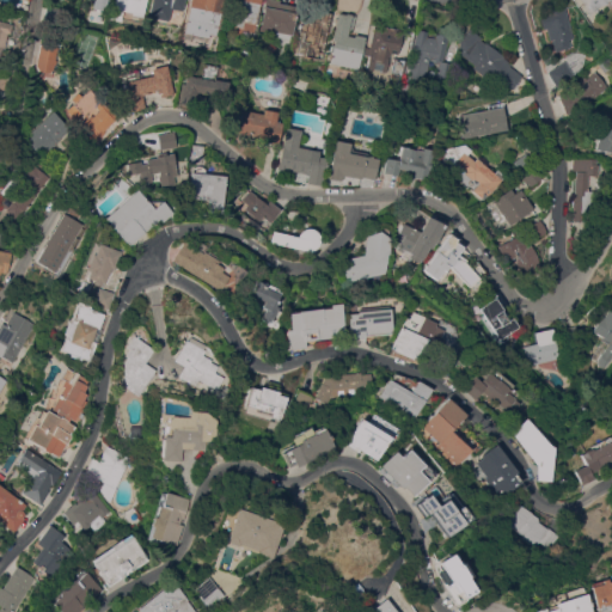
[(91,0),(90,8),(104,10),(105,0),(91,0)]
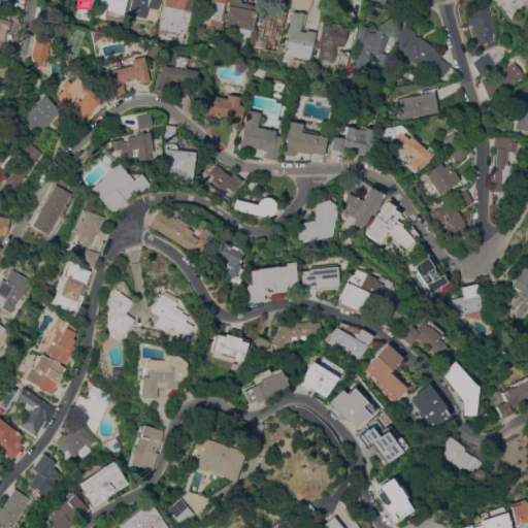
[(125,0),(123,14),(113,12),(113,10),(106,8),(105,9),(97,8),(98,0),(125,0)]
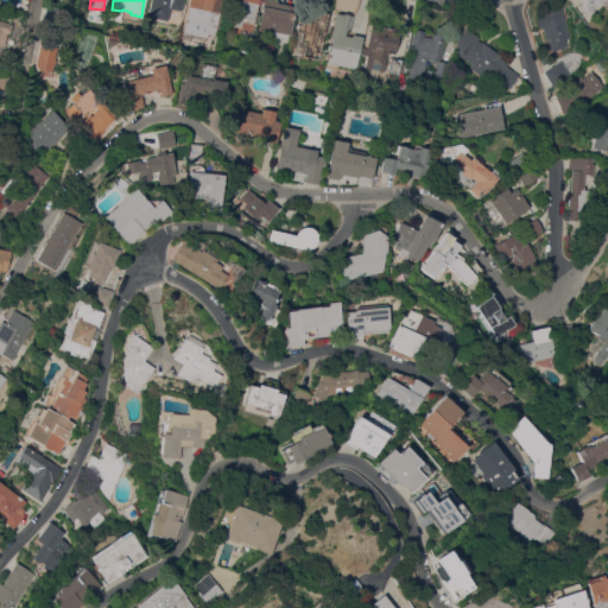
[(147,16),(150,0),(183,0),(181,11),(170,8),(168,20),(147,16)]
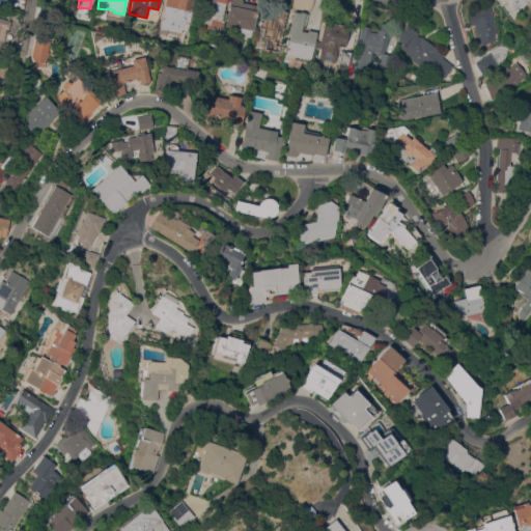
[(192,0),(187,31),(182,30),(180,33),(159,29),(165,0),(192,0)]
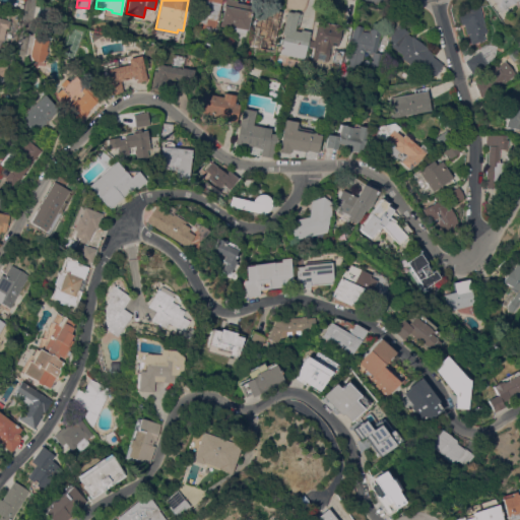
[(220,0),(218,12),(220,12),(218,20),(215,19),(213,27),(205,25),(204,30),(196,28),(201,0),(220,0)]
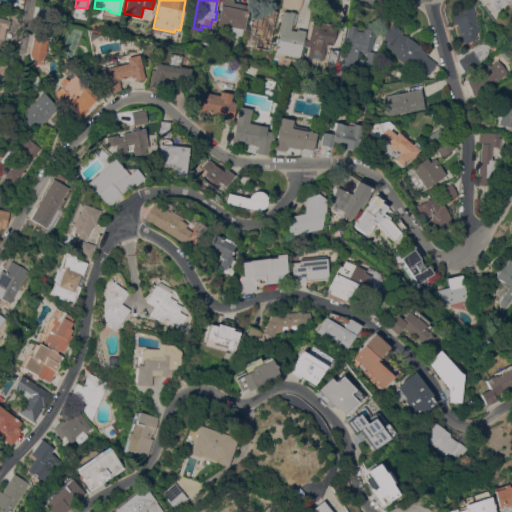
[(233,0),(233,2),(248,6),(243,29),(242,29),(241,32),(228,30),(228,28),(216,25),(221,0),(233,0)]
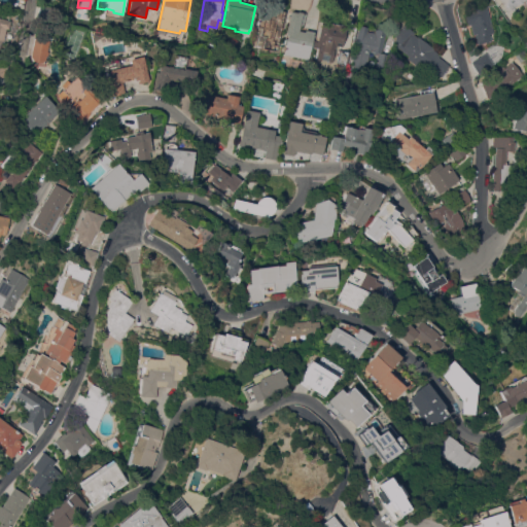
[(526,0),(526,5),(523,0),(506,11),(498,0),(526,0)]
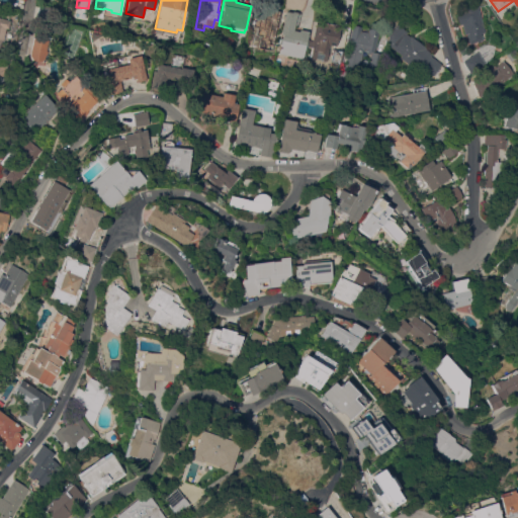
[(51,22),(36,19),(39,5),(54,8),(51,22)]
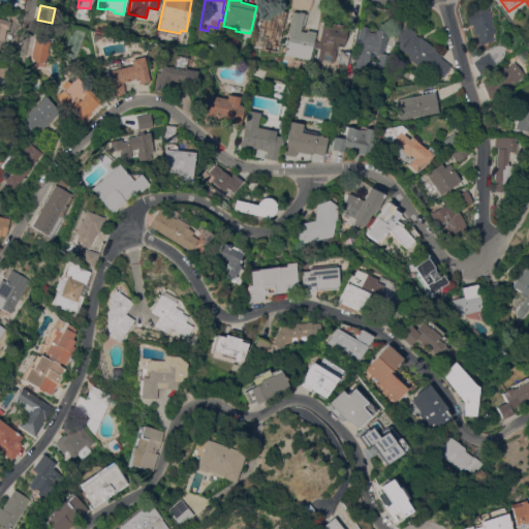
[(495,33),(492,34),(493,41),(479,44),(476,34),(474,35),(472,25),(469,26),(466,13),(475,11),(475,8),(488,5),(495,33)]
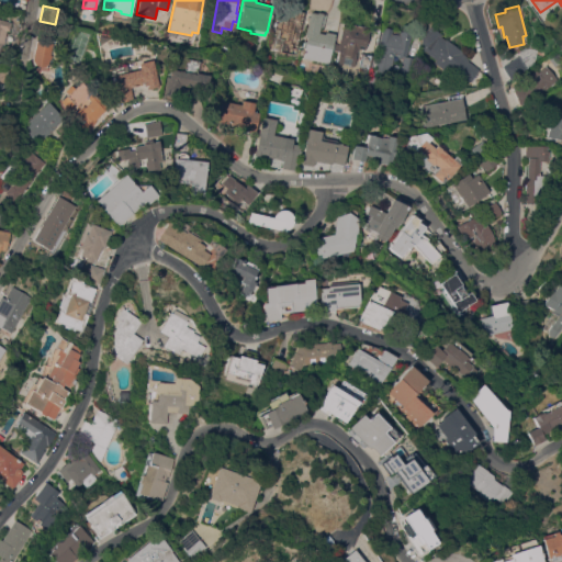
[(295,55),(279,52),(281,38),(277,38),(279,30),(273,29),(276,18),(287,20),(289,8),(304,11),(295,55)]
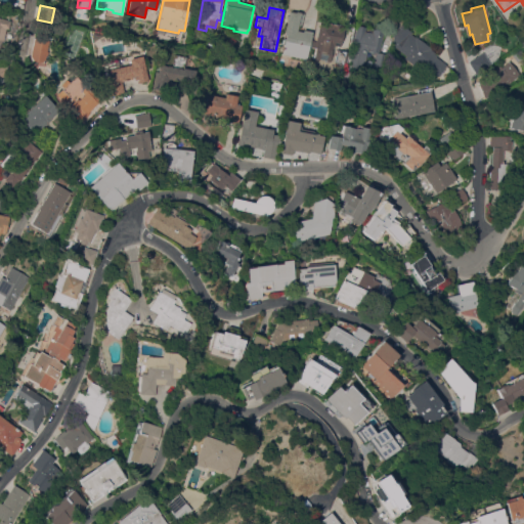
[(306,59),(281,53),(286,35),(284,34),(289,11),(295,12),(295,11),(304,13),(301,29),(312,31),(306,59)]
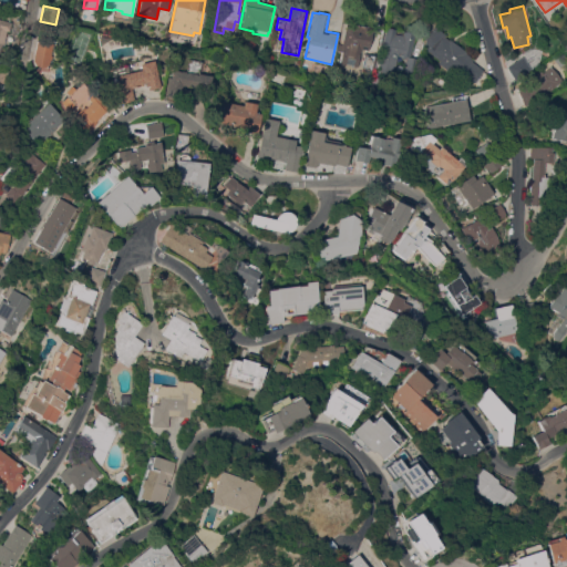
[(1,58),(0,57),(0,19),(11,21),(9,31),(7,31),(1,58)]
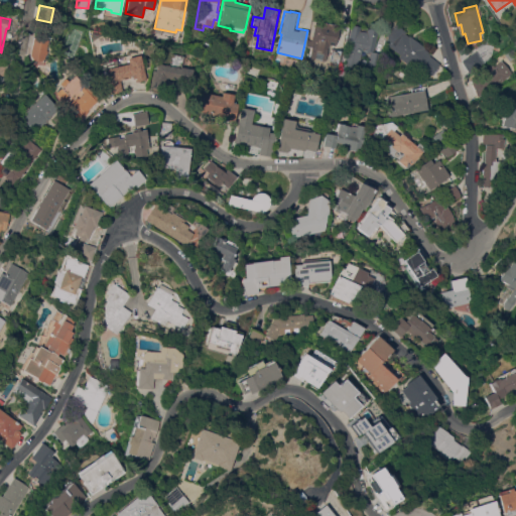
[(314,20),(339,24),(335,45),(330,44),(329,49),(327,49),(325,60),(305,57),(308,39),(311,40),(314,20)]
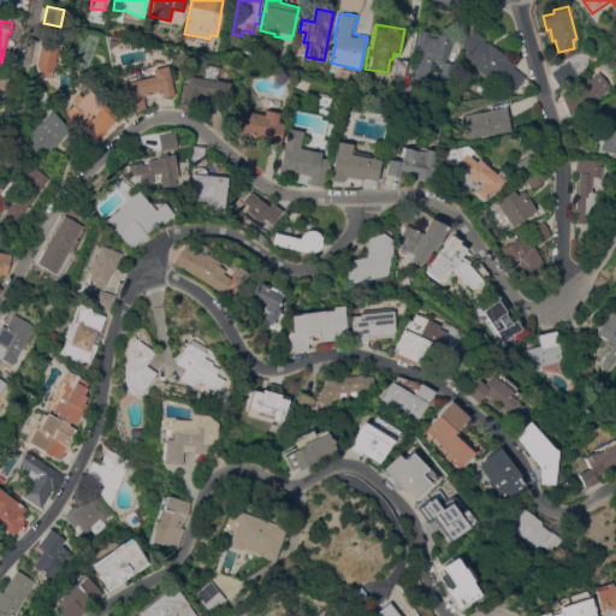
[(472,28),(484,37),(483,40),(487,43),(489,42),(507,57),(505,58),(514,64),(511,66),(525,77),(515,90),(499,78),(498,81),(491,76),(489,78),(477,67),(478,66),(461,52),(462,43),(462,41),(472,28)]
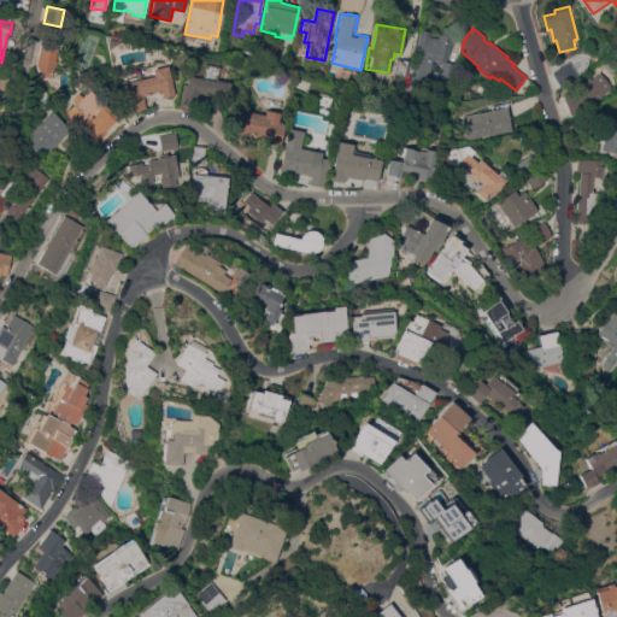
[(419,30),(452,35),(447,62),(456,64),(452,86),(438,83),(441,64),(435,63),(435,59),(433,58),(429,80),(411,77),(419,30)]
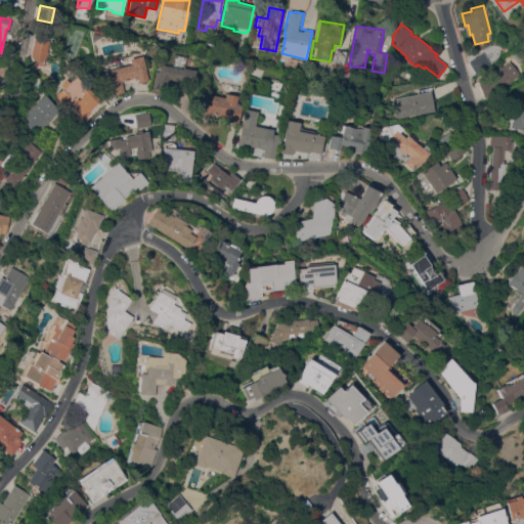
[(34,37),(49,39),(47,51),(49,51),(48,55),(46,55),(44,62),(34,60),(31,56),(34,37)]
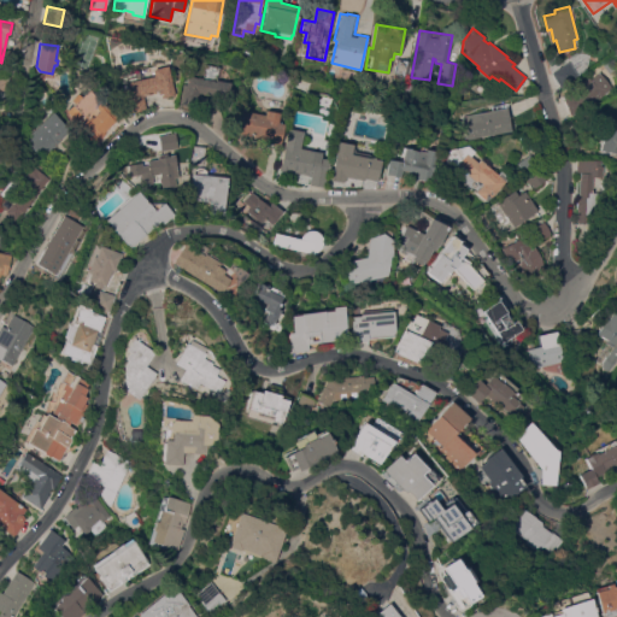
[(398,58),(411,62),(407,76),(394,74),(398,58)]
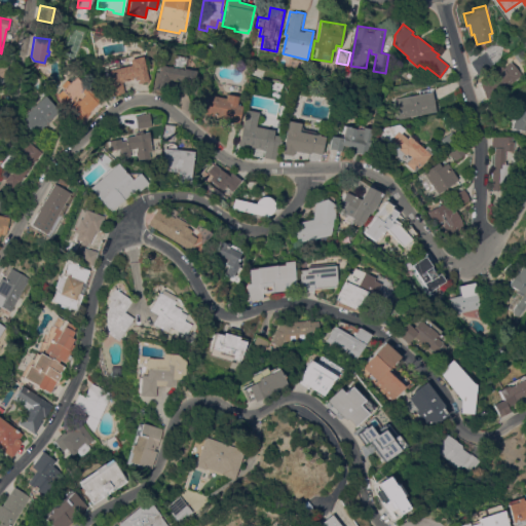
[(478,75),(471,62),(485,52),(493,65),(478,75)]
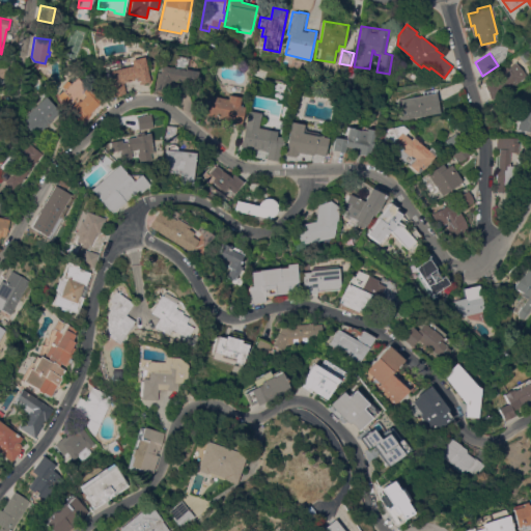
[(168,92),(154,89),(157,72),(159,73),(161,65),(172,67),(175,55),(188,57),(186,68),(197,71),(196,76),(199,76),(197,87),(177,83),(178,82),(172,80),(172,83),(170,83),(168,92)]
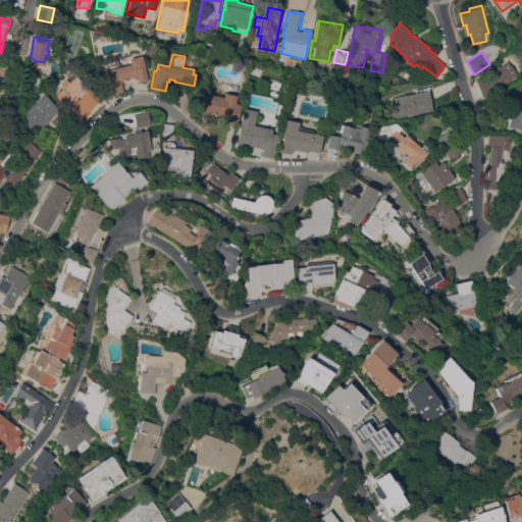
[(147,81),(137,83),(136,80),(129,81),(129,79),(120,81),(122,91),(108,95),(101,63),(117,59),(118,64),(117,64),(118,67),(129,64),(128,58),(141,55),(147,81)]
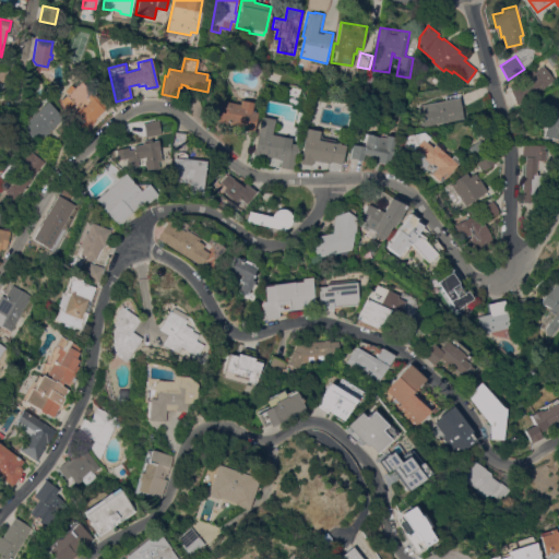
[(535,72),(543,64),(555,79),(535,96),(533,93),(516,105),(510,91),(510,90),(508,86),(533,70),(535,72)]
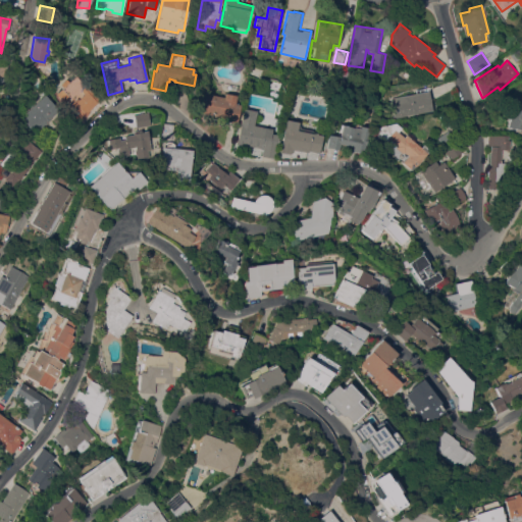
[(63,88),(60,85),(66,79),(68,82),(75,75),(83,83),(85,82),(90,87),(88,88),(100,100),(89,111),(90,112),(76,125),(71,119),(77,112),(69,105),(68,107),(56,94),(63,88)]
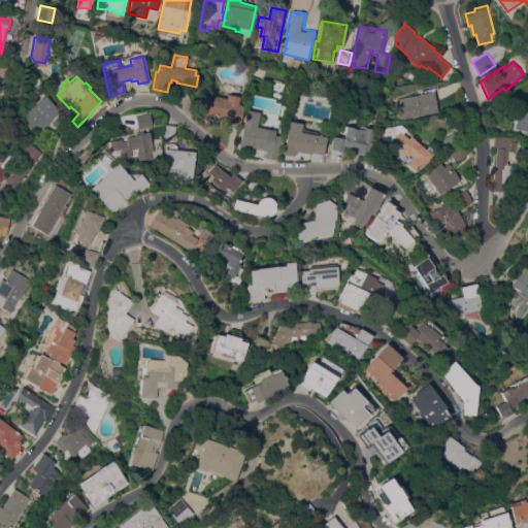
[(421,94),(421,91),(434,88),(437,100),(434,101),(437,111),(399,120),(395,99),(421,94)]
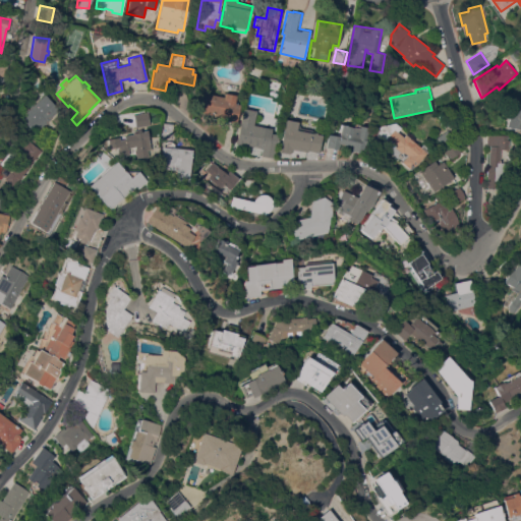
[(236,123),(225,121),(226,117),(196,112),(200,93),(223,97),(224,93),(235,96),(234,104),(239,105),(236,123)]
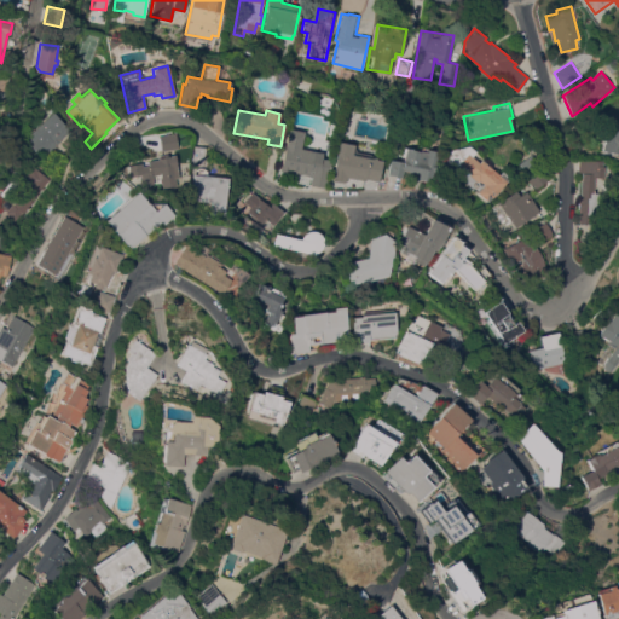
[(55,111),(71,131),(42,157),(25,138),(55,111)]
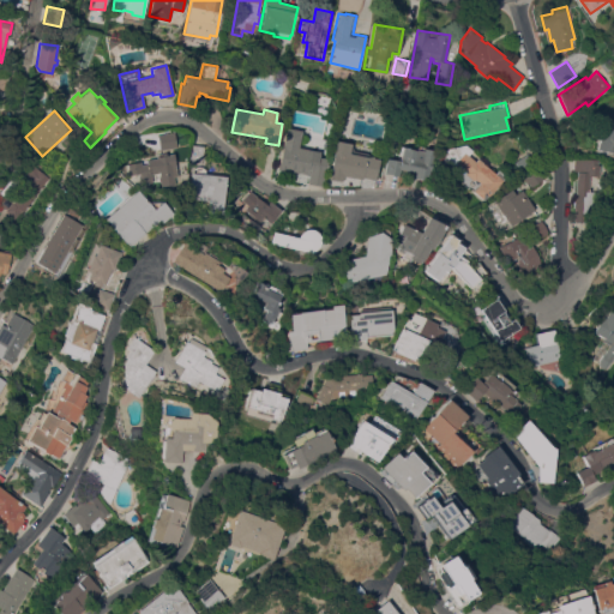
[(613,155),(612,155),(611,151),(597,149),(603,126),(613,128),(613,155)]
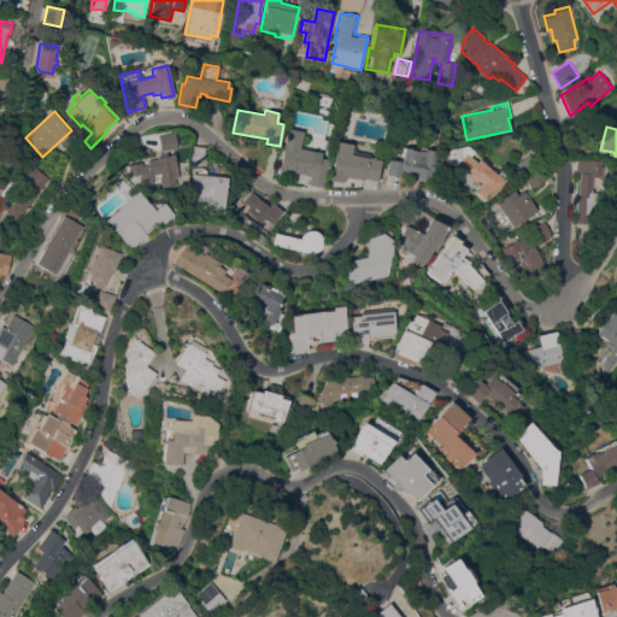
[(287,128),(303,131),(299,147),(321,152),(321,158),(329,159),(324,186),(309,183),(311,175),(289,171),(289,172),(278,170),(287,128)]
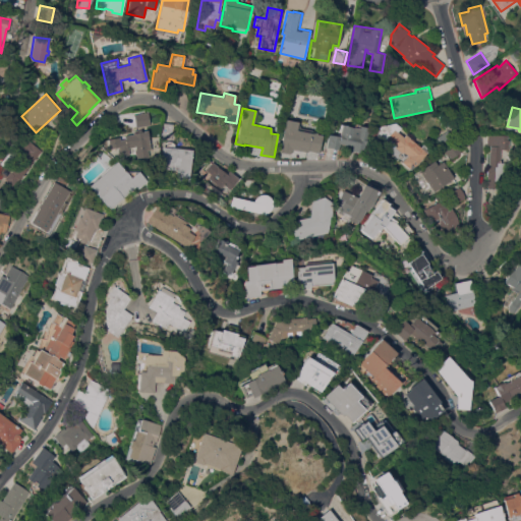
[(147,112),(150,125),(135,127),(132,114),(147,112)]
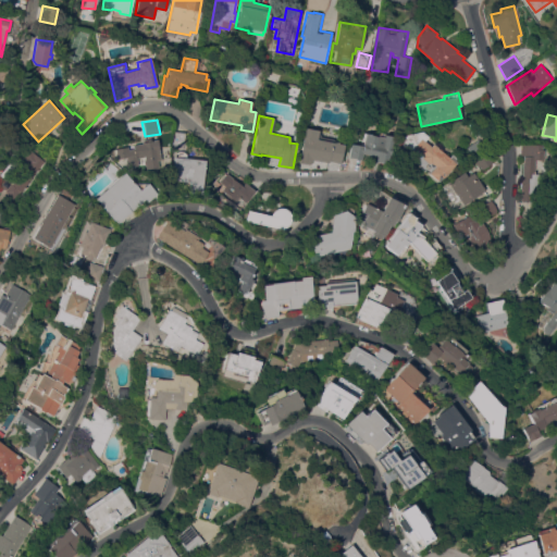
[(344,144),(339,163),(327,161),(327,162),(311,159),(310,164),(297,162),(304,127),(319,131),(317,138),(344,144)]
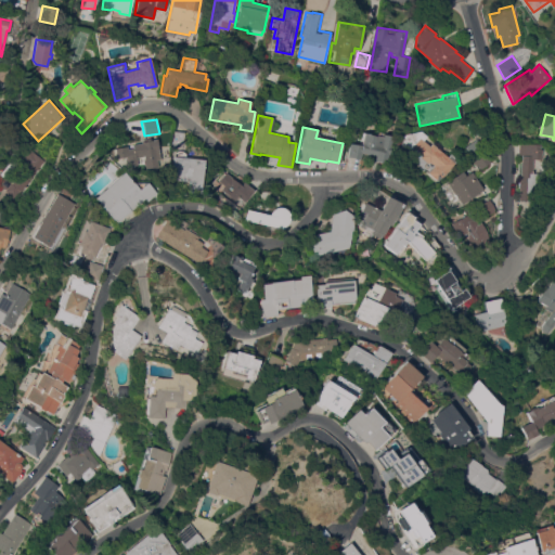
[(182,145),(171,144),(172,130),(184,132),(182,145)]
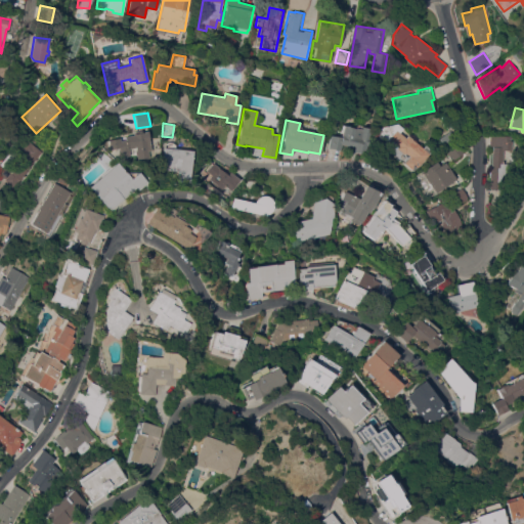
[(402,128),(399,132),(405,138),(407,136),(422,148),(424,145),(431,151),(419,165),(412,170),(404,163),(409,157),(405,153),(404,155),(397,147),(398,146),(396,145),(392,149),(378,136),(382,130),(380,128),(381,127),(397,124),(402,128)]
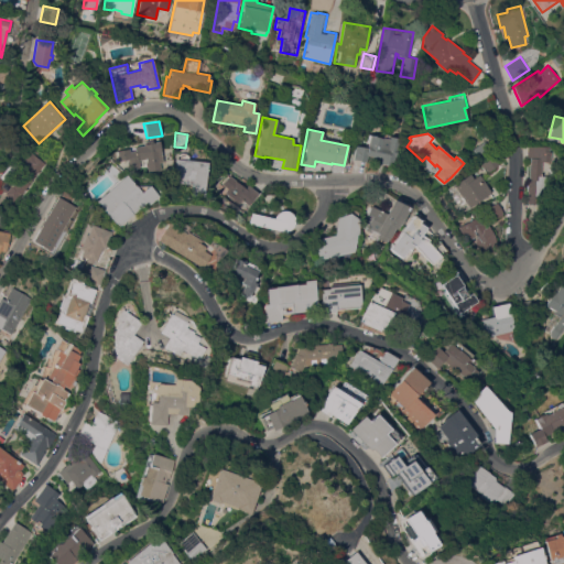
[(392,165),(378,163),(379,158),(367,155),(366,162),(353,159),(355,145),(367,148),(369,136),(382,138),(382,141),(388,142),(389,136),(398,138),(392,165)]
